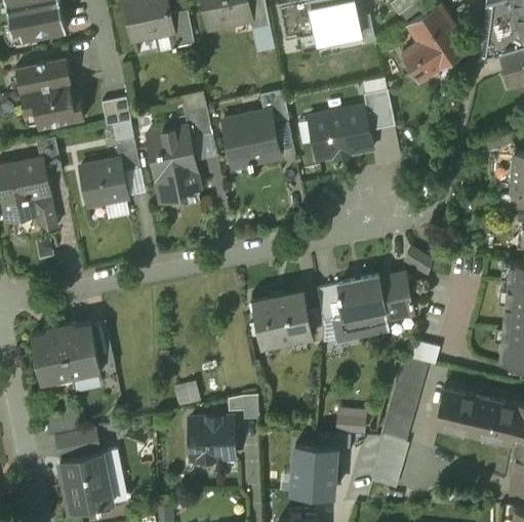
[(61,0),(6,0),(12,32),(21,31),(23,40),(67,31),(61,0)]
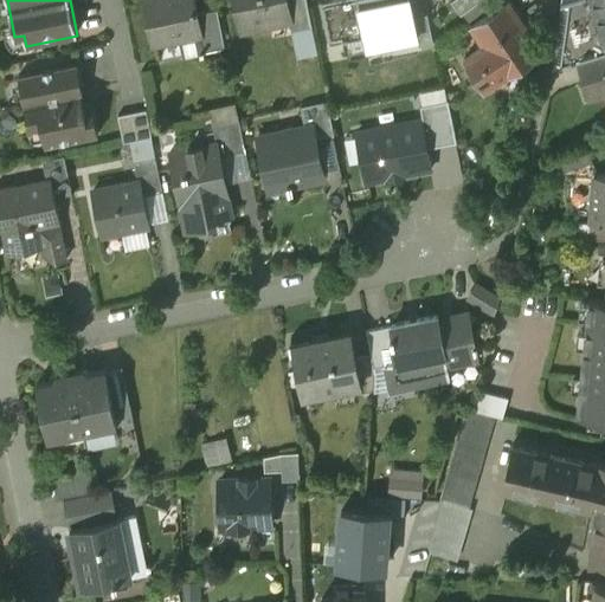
[(194,0),(142,0),(153,47),(179,41),(182,59),(205,56),(204,53),(198,15),(194,0)]
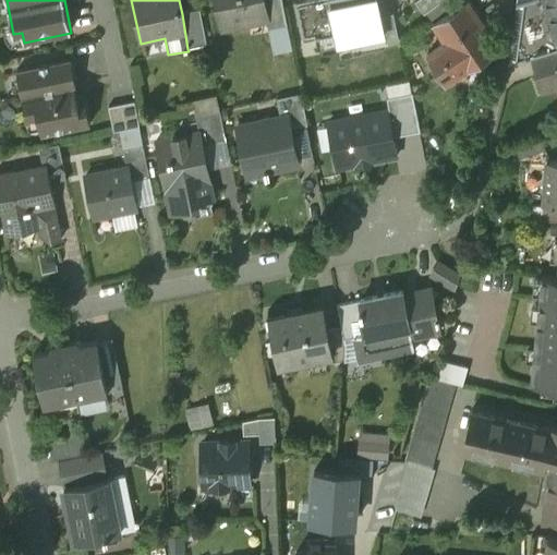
[(215,0),(220,26),(246,22),(245,16),(264,13),(261,0),(215,0)]
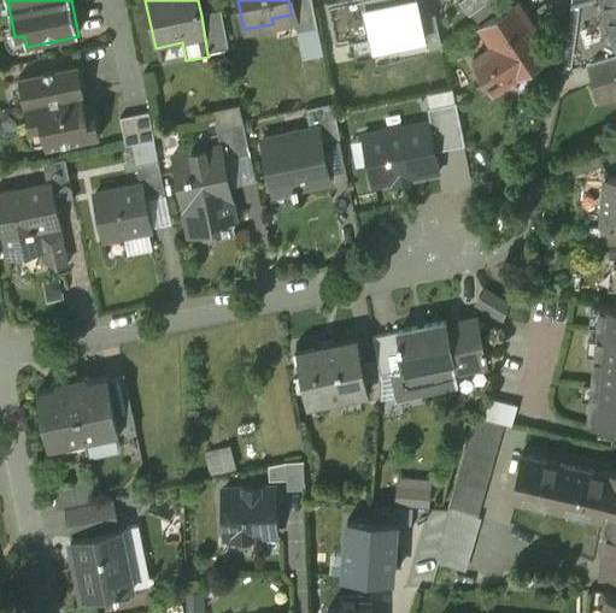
[(288,0),(292,15),(295,33),(317,28),(311,0),(288,0)]
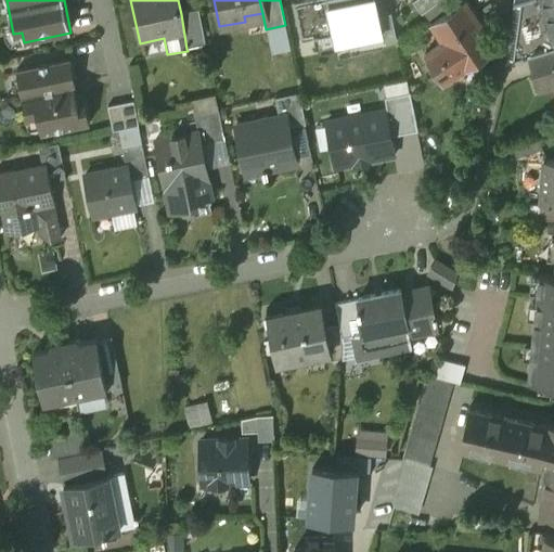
[(296,0),(305,40),(337,35),(330,0),(296,0)]
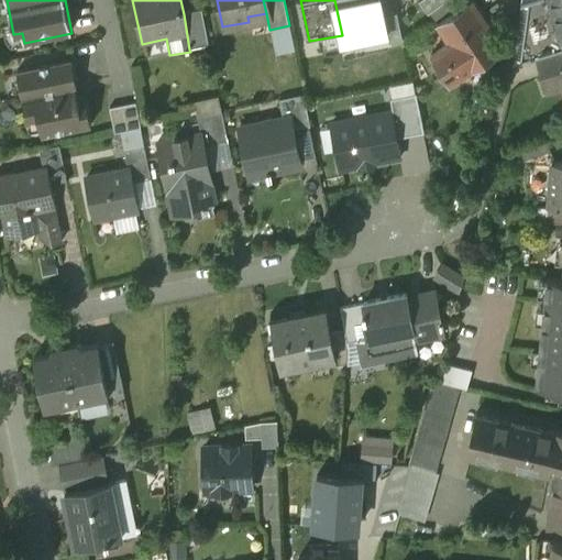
[(384,0),(334,0),(342,35),(344,44),(392,34),(384,0)]
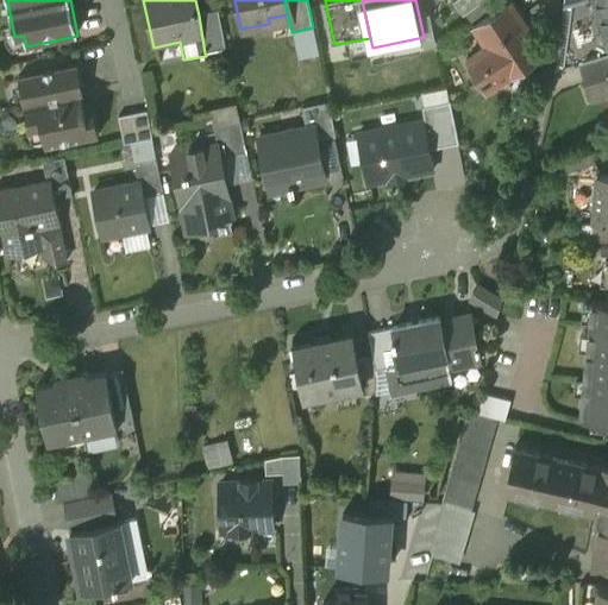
[(458,0),(452,5),(461,17),(484,0),(458,0)]
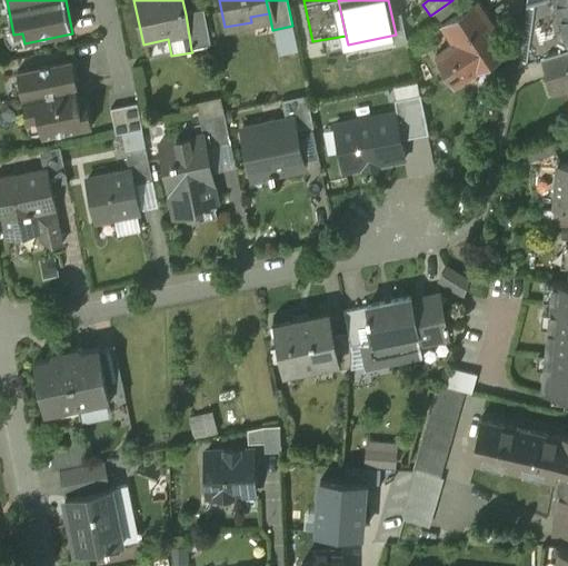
[(555,0),(538,0),(527,3),(519,67),(541,60),(567,51),(567,41),(567,40),(567,41),(555,0)]
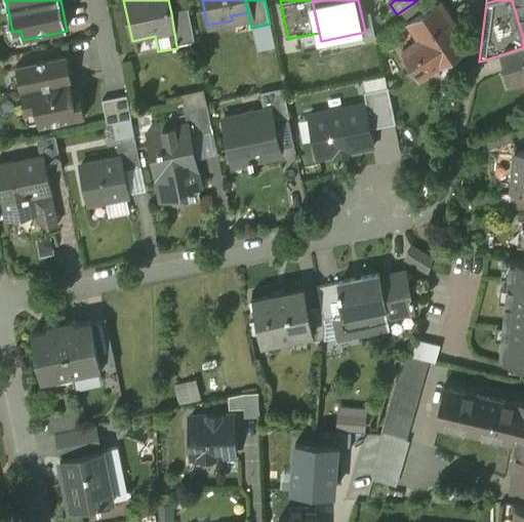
[(523,0),(512,0),(523,38),(523,37),(523,0)]
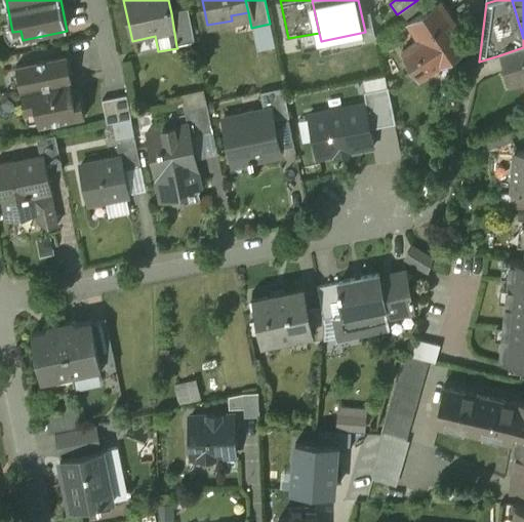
[(440,3),(408,26),(419,43),(437,69),(438,69),(450,59),(467,49),(469,47),(440,3)]
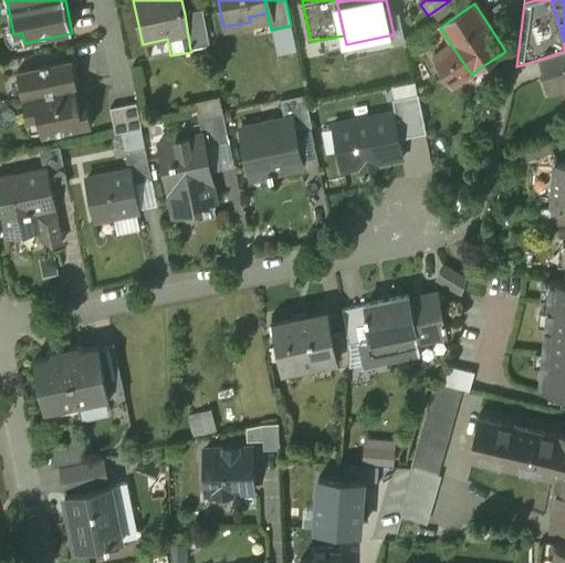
[(202,11),(185,14),(190,50),(210,47),(202,11)]
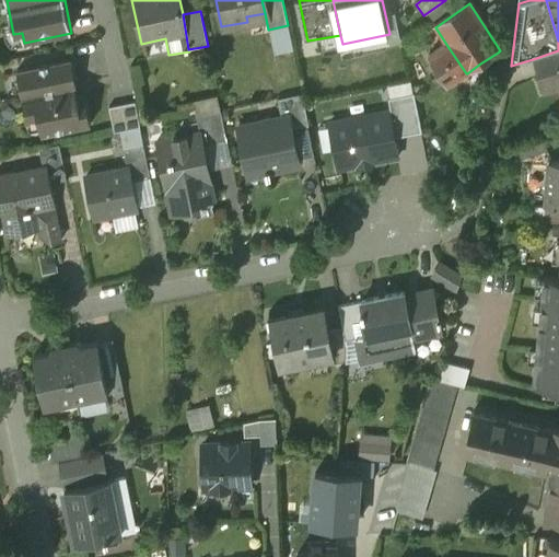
[(466,73),(447,46),(430,57),(447,85),(466,73)]
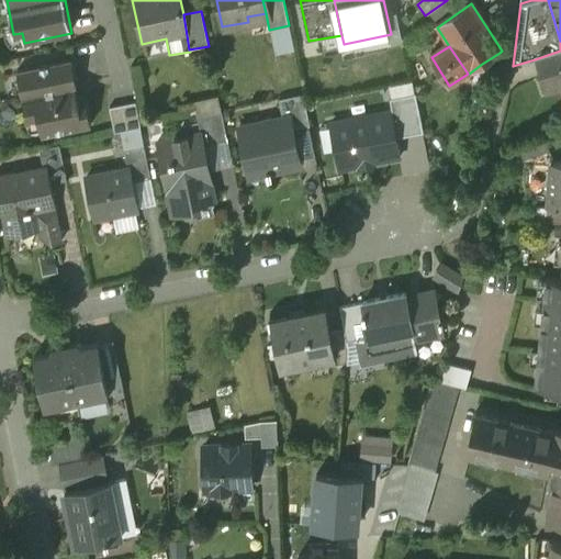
[(560,51),(535,59),(545,94),(560,89),(560,51)]
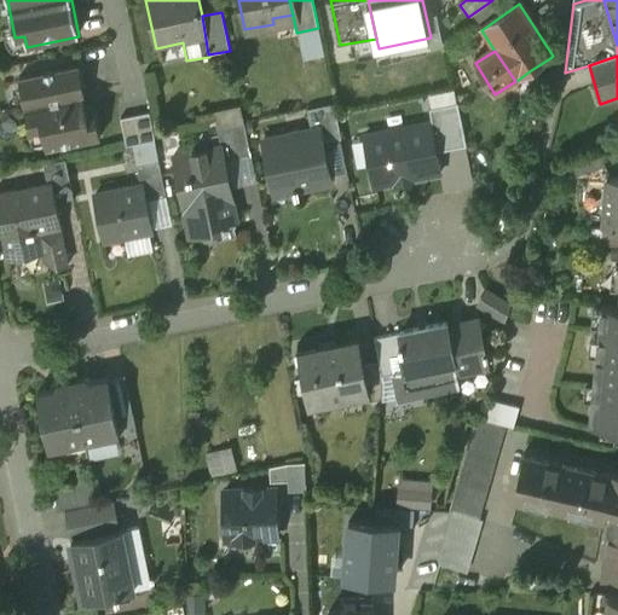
[(550,58),(531,70),(535,76),(552,64),(550,58)]
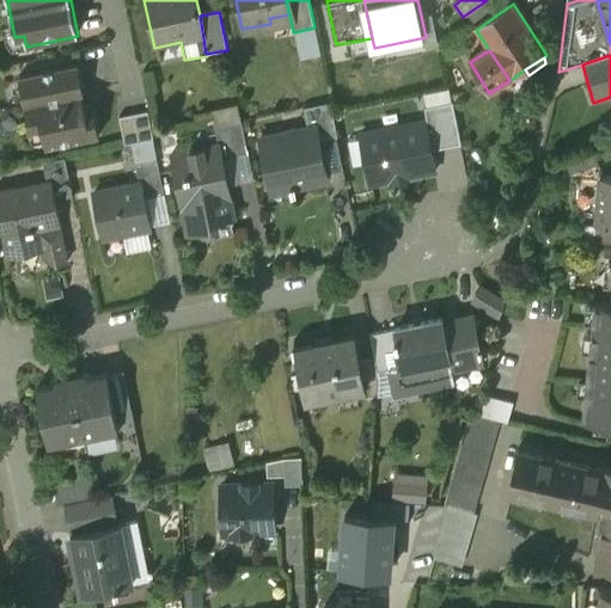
[(78,67),(18,79),(30,136),(32,135),(31,130),(41,128),(46,148),(99,137),(92,105),(84,108),(83,97),(84,97),(78,67)]
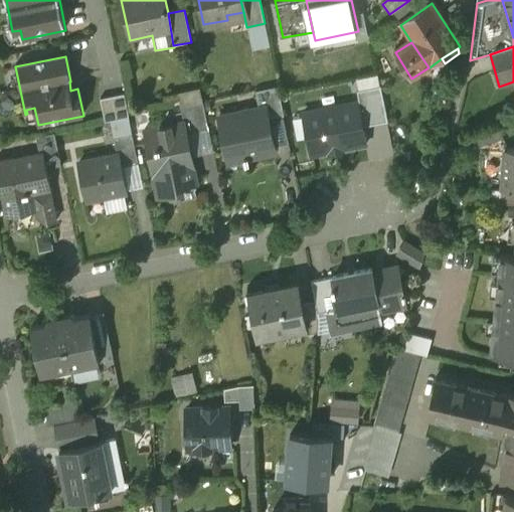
[(429,67),(411,78),(420,92),(438,80),(430,67),(429,67)]
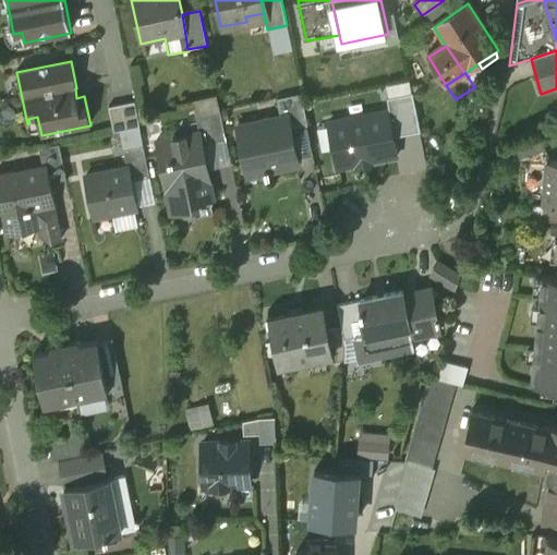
[(301,95),(276,100),(280,119),(288,118),(291,132),(307,129),(301,95)]
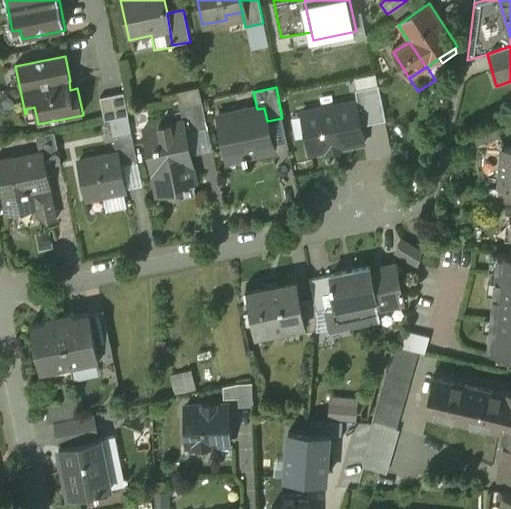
[(123,94),(99,99),(104,123),(128,118),(123,94)]
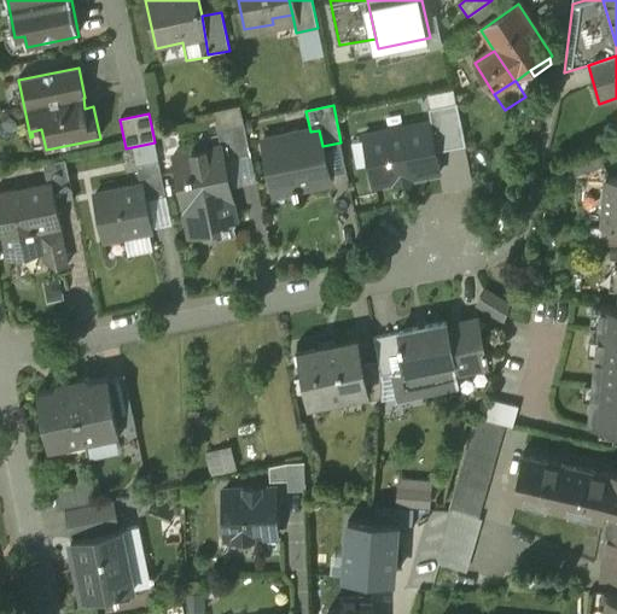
[(244,124),(216,129),(221,148),(222,148),(225,163),(250,157),(244,124)]
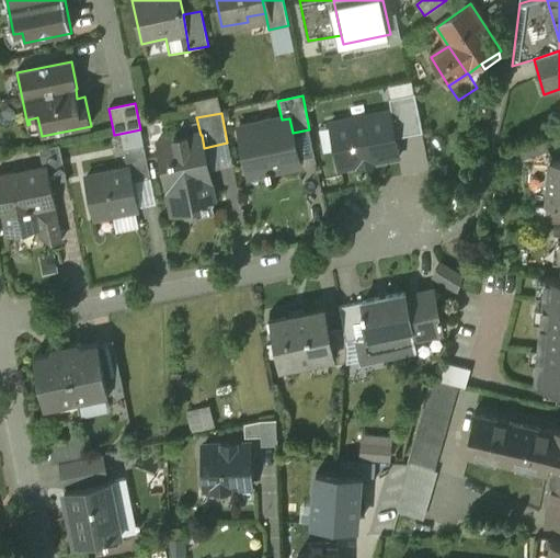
[(388,115),(331,127),(340,171),(357,167),(358,169),(372,167),(372,164),(397,159),(388,115)]
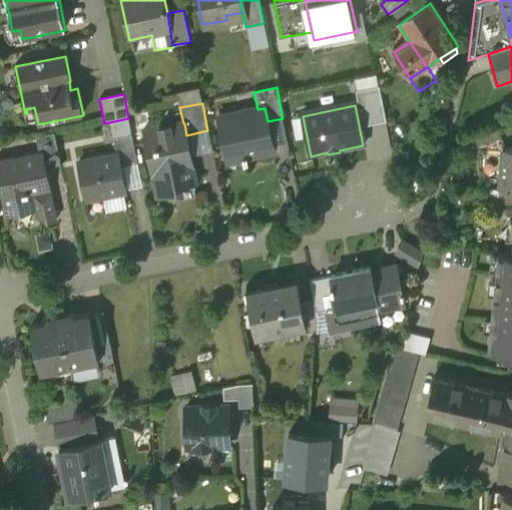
[(258,109),(217,118),(225,154),(240,151),(243,165),(248,164),(246,158),(274,152),(268,121),(265,108),(258,109)]
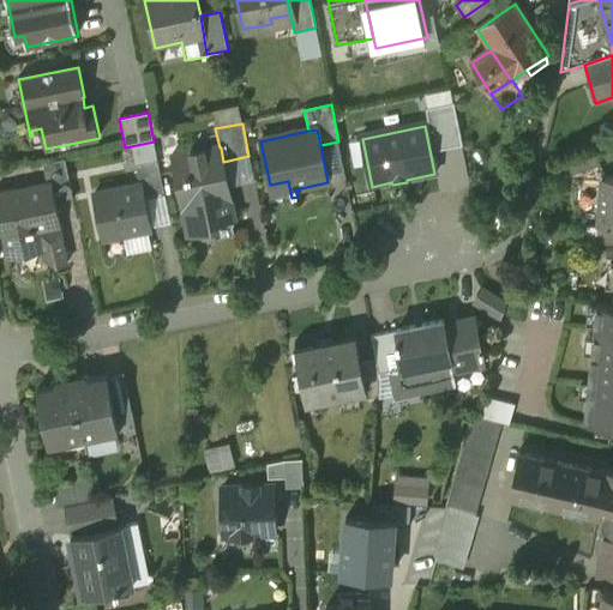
[(220,148),(172,157),(187,236),(214,230),(212,224),(235,219),(229,186),(223,162),(221,148),(220,148)]
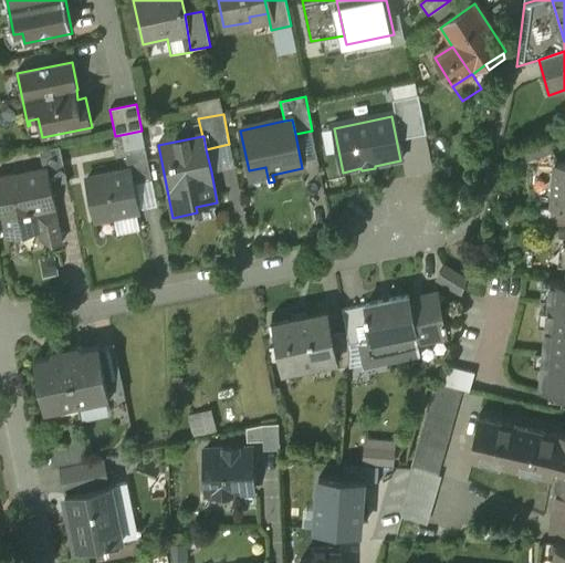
[(229,144),(206,149),(211,171),(233,166),(229,144)]
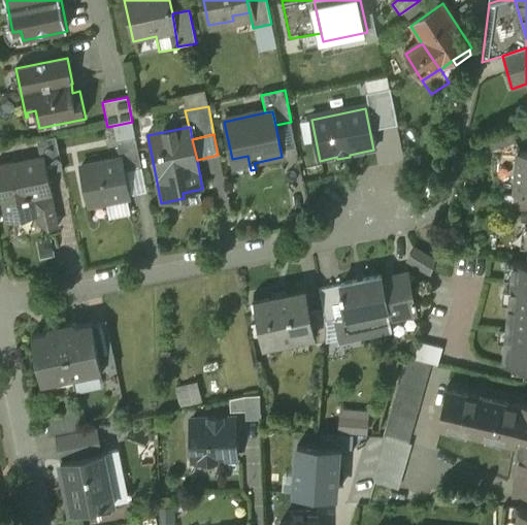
[(40,157),(0,165),(0,196),(5,223),(37,217),(34,201),(34,200),(53,197),(47,173),(62,170),(56,138),(37,141),(40,157)]
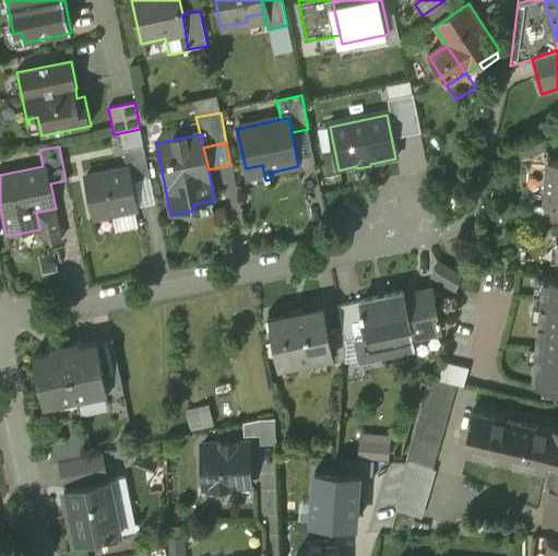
[(143,148),(123,152),(127,169),(129,169),(132,184),(150,179),(143,148)]
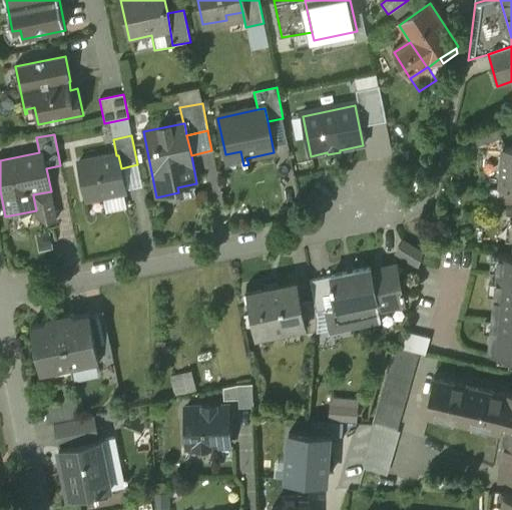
[(511,150),(502,150),(499,190),(500,190),(511,191),(511,150)]
